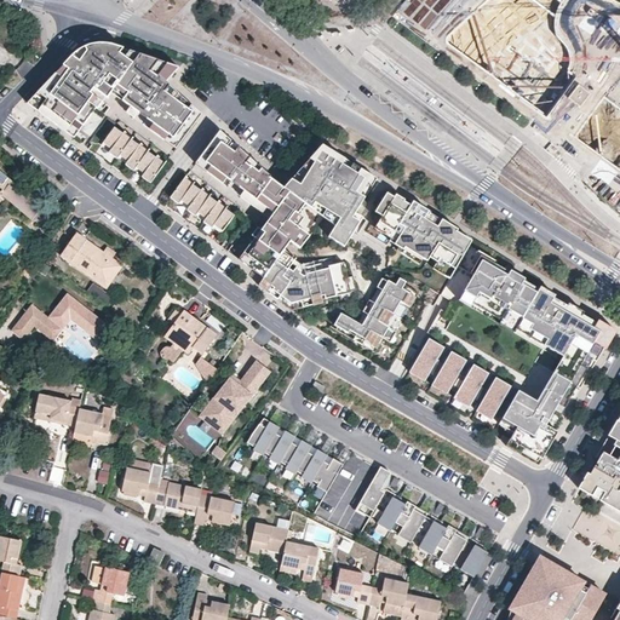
[(619,0),(487,0),(449,35),(447,41),(448,44),(546,118),(575,79),(568,70),(570,59),(568,51),(564,42),(556,34),(554,21),(560,9),(564,0),(614,0),(619,3),(619,108),(606,98),(578,136),(619,165),(619,0)]
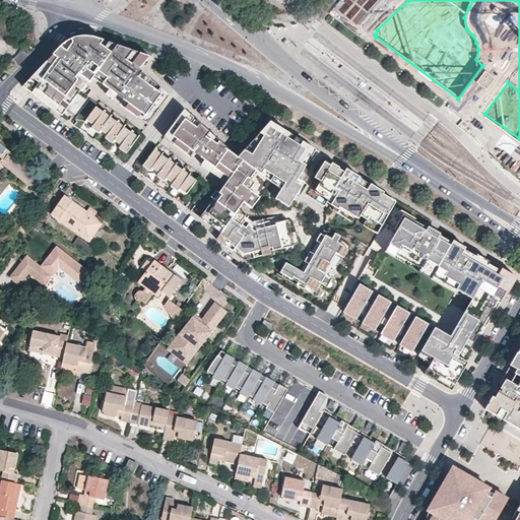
[(93,77),(118,45),(84,34),(77,36),(70,38),(66,40),(61,44),(49,57),(49,58),(42,68),(40,67),(22,86),(62,116),(80,90),(81,90),(85,84),(79,79),(81,76),(90,82),(93,77)]
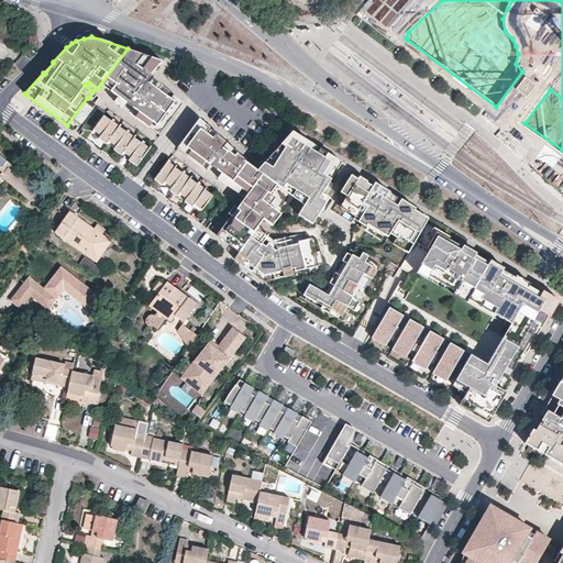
[(183,103),(151,75),(163,62),(128,48),(101,84),(117,95),(133,108),(153,122),(150,127),(159,134),(183,103)]
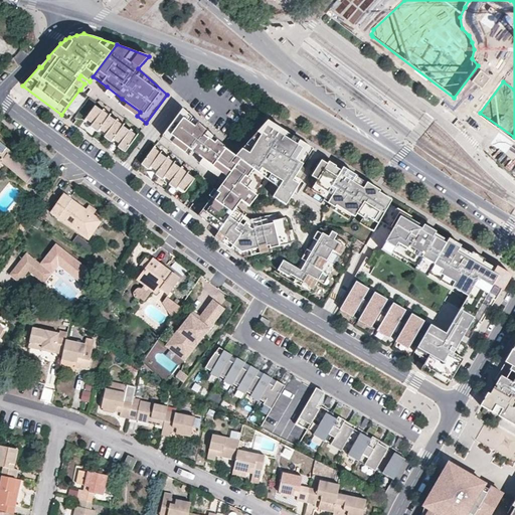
[(41,67),(48,57),(48,56),(39,66),(41,67)]
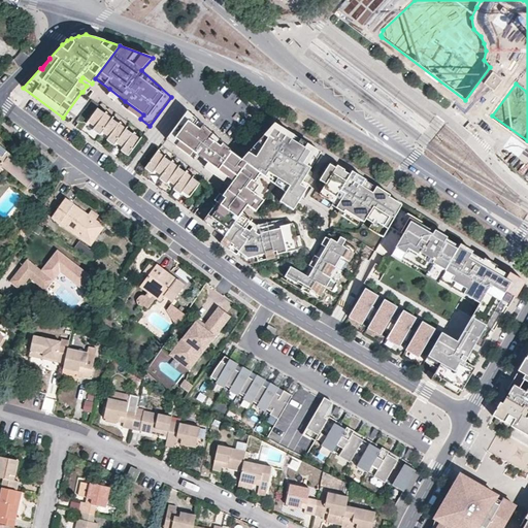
[(363,79),(348,68),(345,71),(361,83),(363,79)]
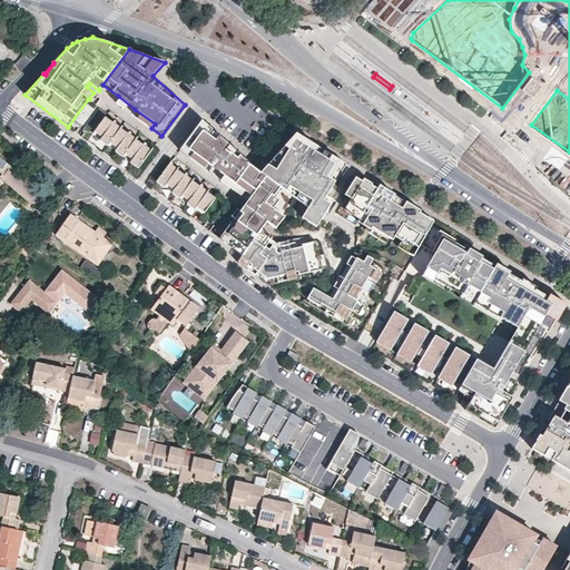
[(531,75),(521,89),(532,97),(542,84),(531,75)]
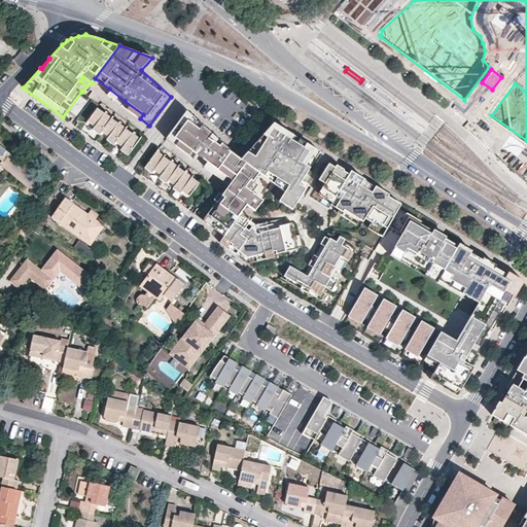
[(348,91),(331,79),(329,82),(346,94),(348,91)]
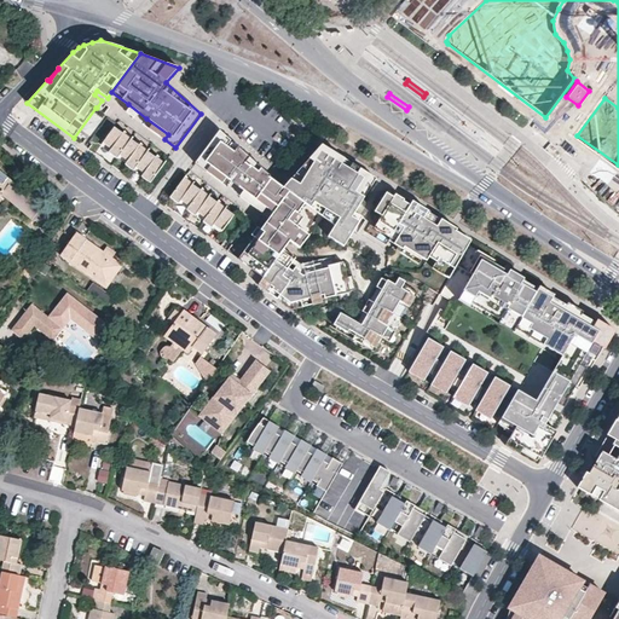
[(585,110),(597,99),(591,93),(580,104),(585,110)]
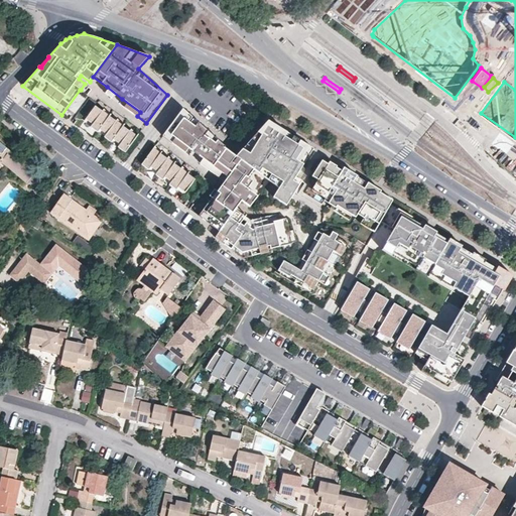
[(466,83),(453,108),(466,115),(479,90),(466,83)]
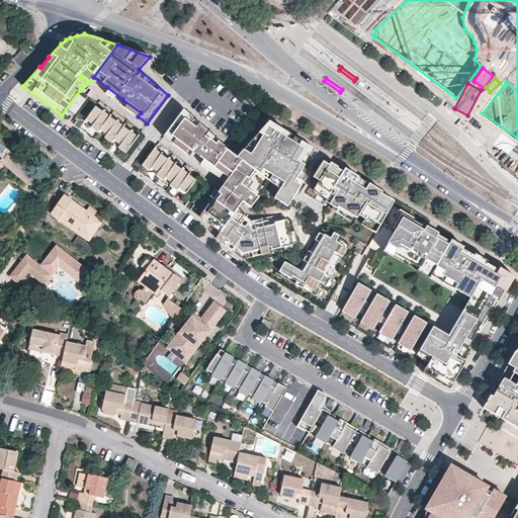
[(122,99),(107,87),(103,92),(119,103),(122,99)]
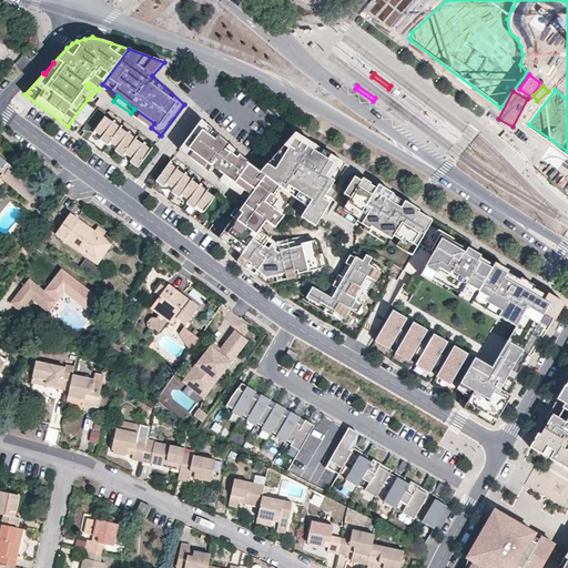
[(423,109),(405,97),(403,100),(421,112),(423,109)]
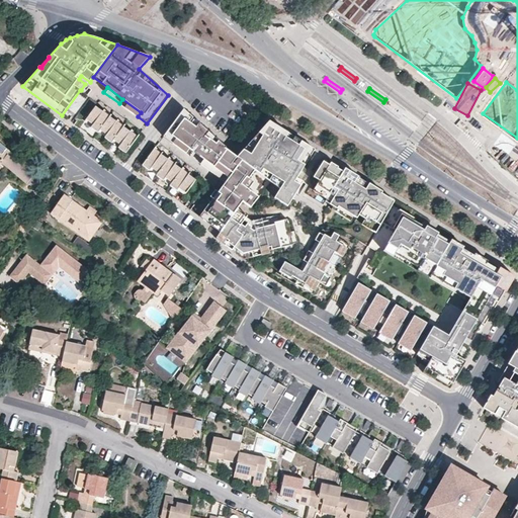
[(141,112),(122,99),(119,103),(138,116),(141,112)]
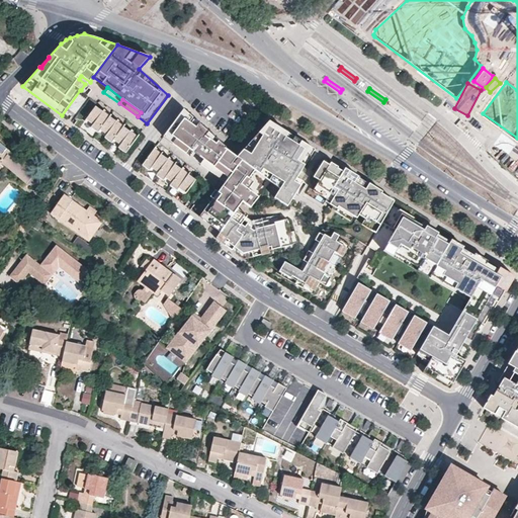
[(372,112),(356,100),(354,103),(370,115),(372,112)]
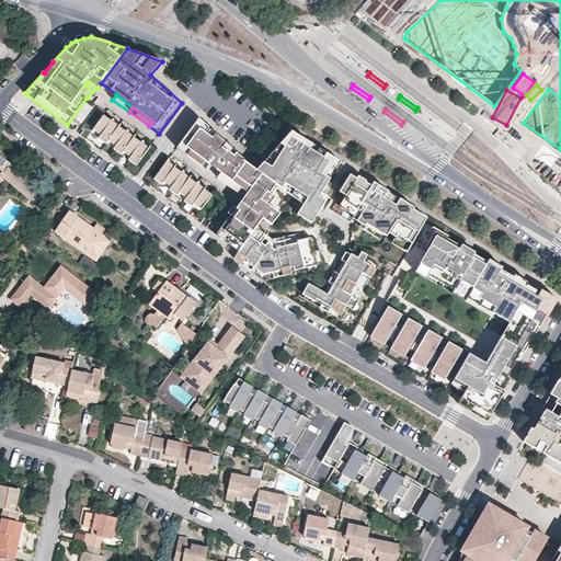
[(112,119),(104,114),(94,128),(101,134),(99,137),(106,142),(109,139),(119,125),(112,119)]
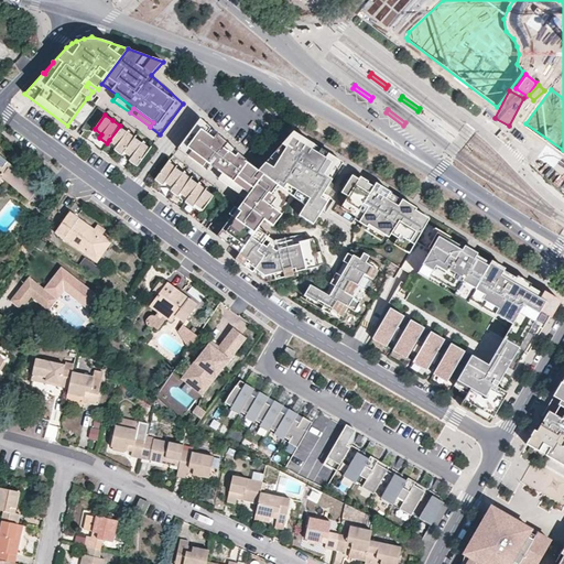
[(251,164),(199,119),(177,148),(188,155),(192,151),(210,165),(250,194),(263,175),(258,171),(251,164)]
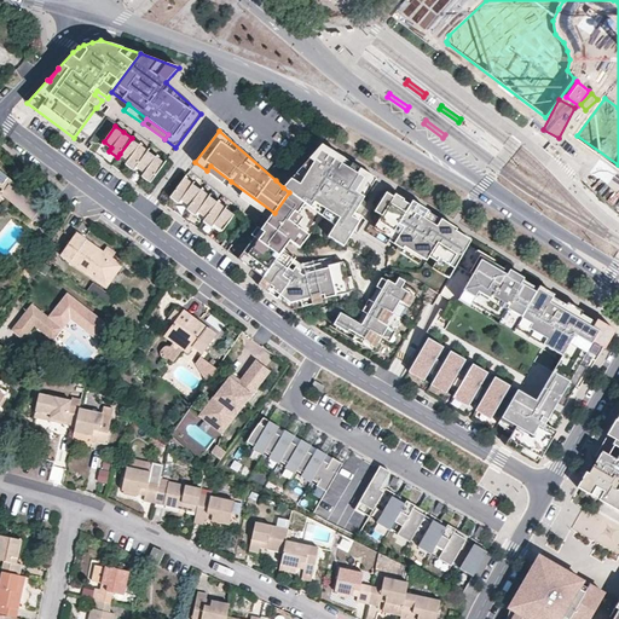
[(140,144),(132,138),(120,154),(128,160),(126,163),(134,171),(137,167),(149,150),(140,144)]
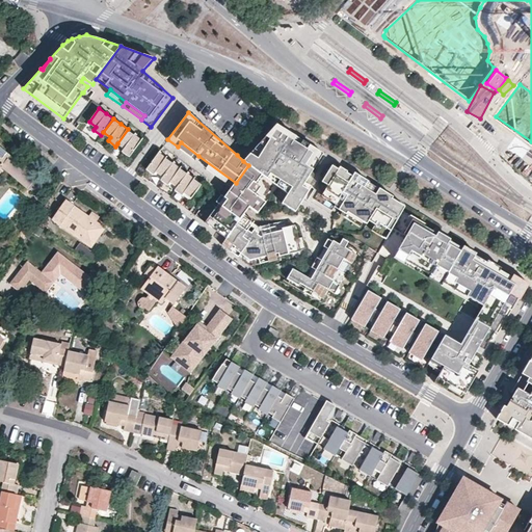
[(262,175),(288,193),(282,204),(295,213),(312,187),(306,183),(323,154),(276,124),(243,161),(248,165),(262,175)]
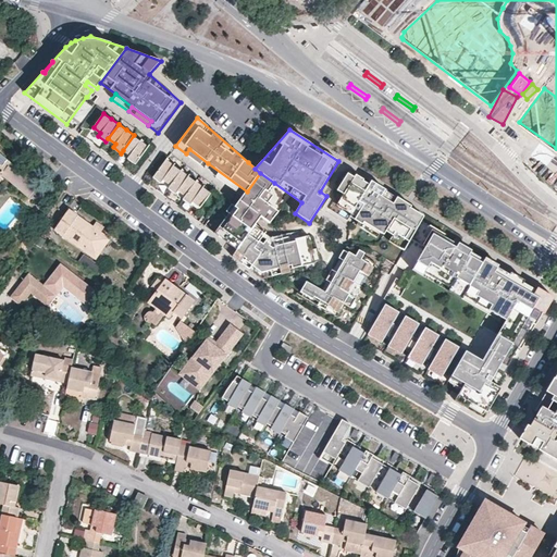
[(140,140),(134,135),(123,150),(131,155),(128,158),(135,164),(148,147),(140,140)]
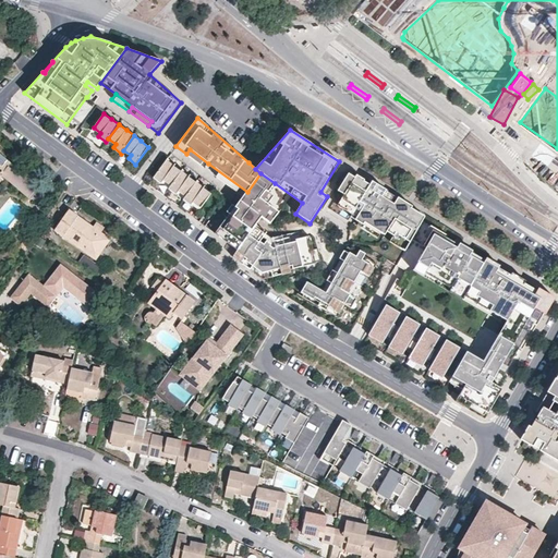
[(208,164),(190,149),(186,154),(205,168),(208,164)]
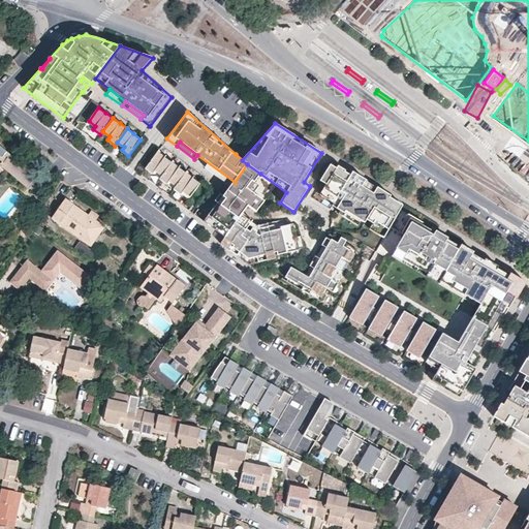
[(0,166),(2,164),(28,186),(33,179),(28,174),(0,150),(0,166)]
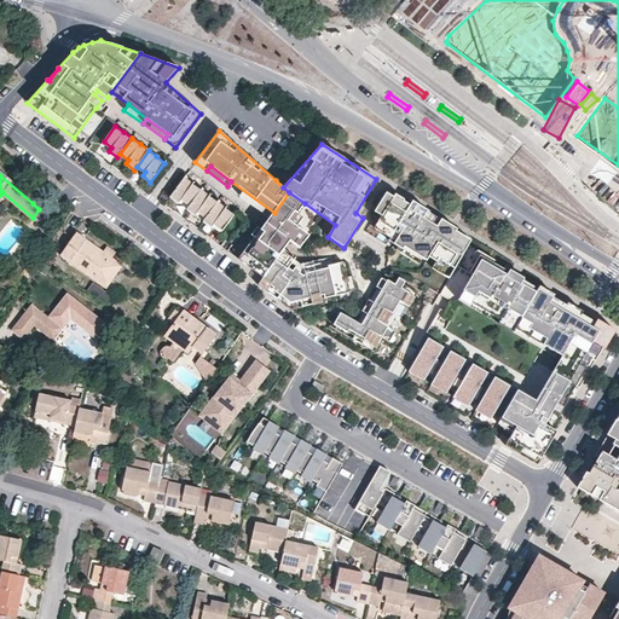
[(189,206),(201,190),(192,184),(184,177),(171,197),(179,203),(179,202),(181,200),(189,206)]
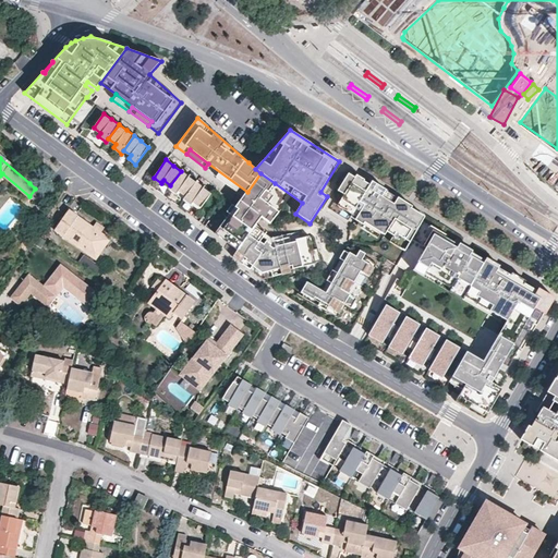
[(208,164),(205,168),(242,196),(246,198),(250,194),(247,192),(208,164)]
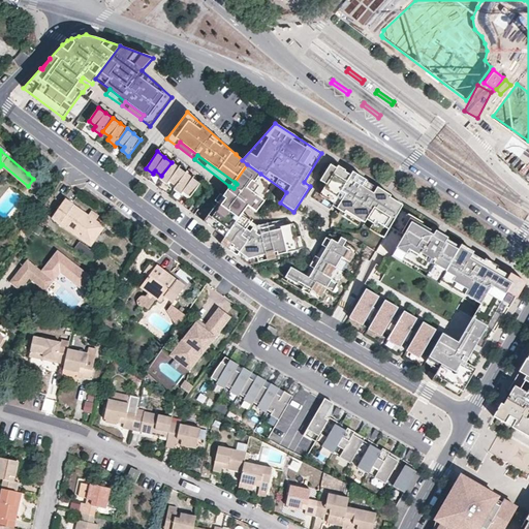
[(176,186),(186,173),(179,167),(172,162),(161,176),(160,178),(159,179),(167,183),(169,181),(176,186)]
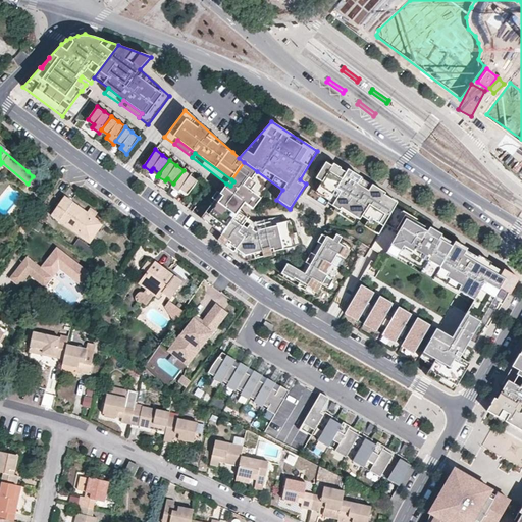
[(383,226),(398,203),(384,195),(385,193),(378,189),(374,195),(357,184),(361,177),(355,173),(353,177),(351,176),(349,178),(345,175),(347,173),(328,161),(317,179),(322,183),(319,187),(337,198),(332,206),(338,210),(340,208),(355,217),(359,219),(361,216),(367,220),(369,217),(383,226)]
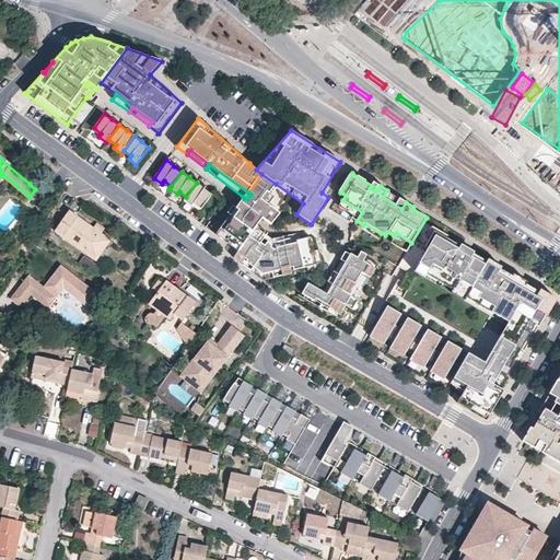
[(259,222),(263,218),(271,224),(280,212),(269,205),(264,201),(270,193),(276,184),(261,174),(248,193),(251,195),(247,199),(240,209),(234,217),(230,223),(219,237),(238,251),(257,225),(259,222)]
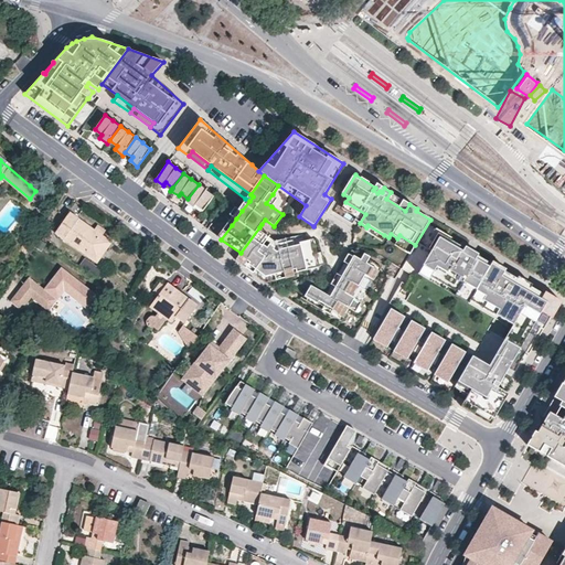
[(203,210),(213,195),(206,190),(199,184),(188,199),(185,201),(193,208),(195,204),(203,210)]
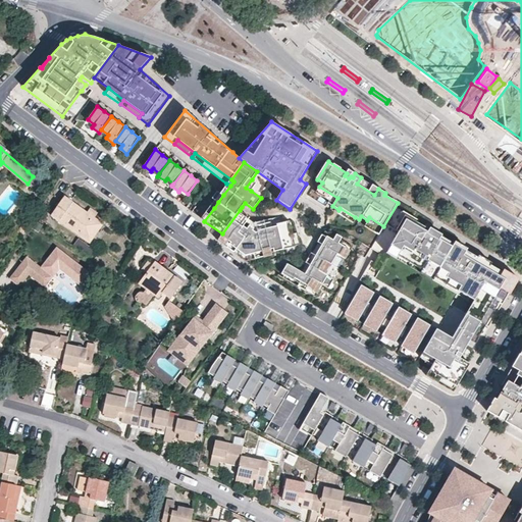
[(349,170),(347,173),(345,175),(349,178),(351,176),(353,177),(355,173),(349,170)]
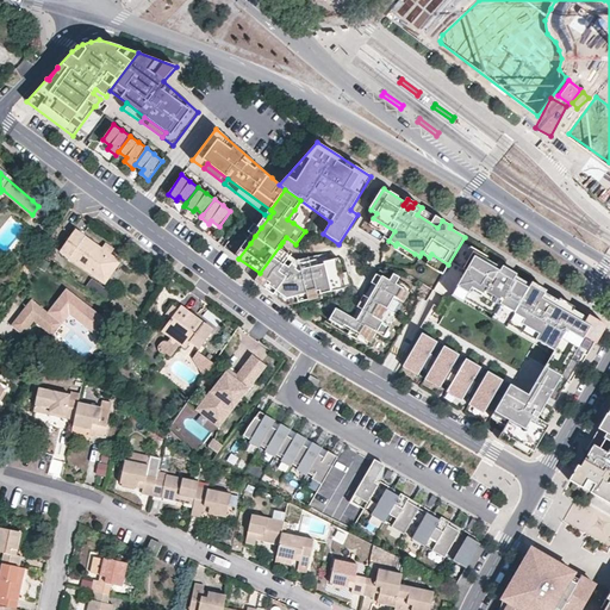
[(437,228),(442,221),(422,207),(417,215),(437,228)]
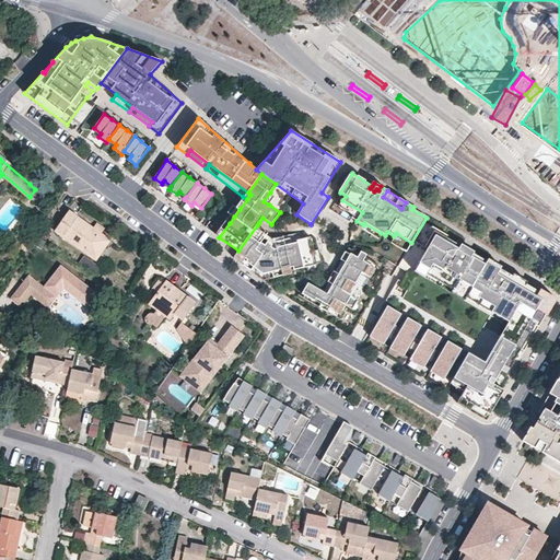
[(269,205),(276,197),(270,193),(264,201),(269,205)]
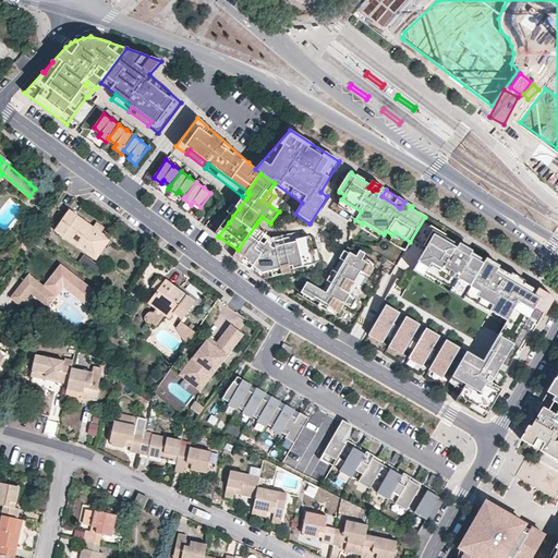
[(239,208),(246,198),(242,196),(235,206),(239,208)]
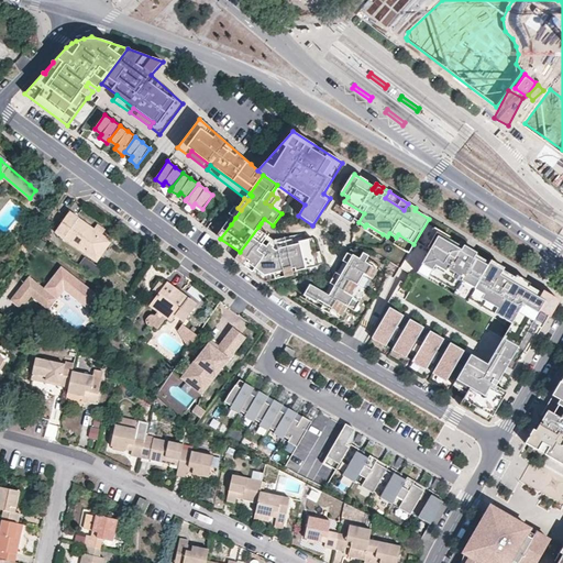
[(364,213),(344,201),(341,208),(355,217),(353,219),(359,222),(364,213)]
